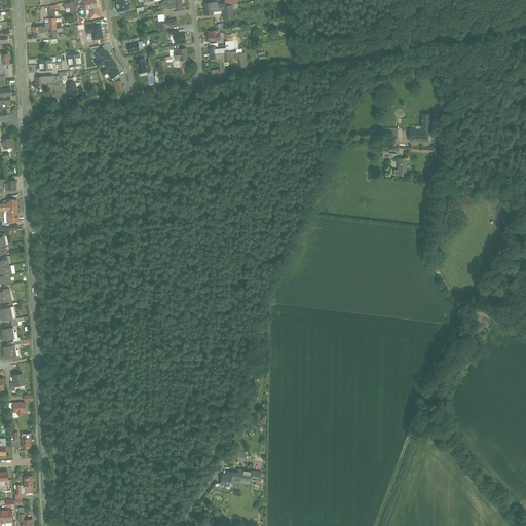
[(97,0),(85,0),(84,0),(86,9),(90,8),(91,13),(99,12),(98,7),(99,7),(97,0)]
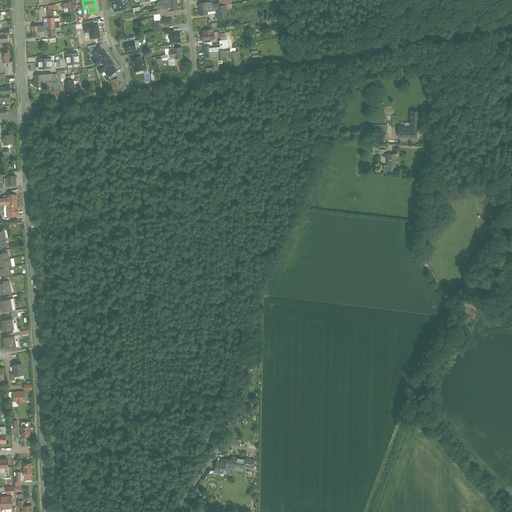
[(127,8),(126,0),(112,3),(114,11),(127,8)]
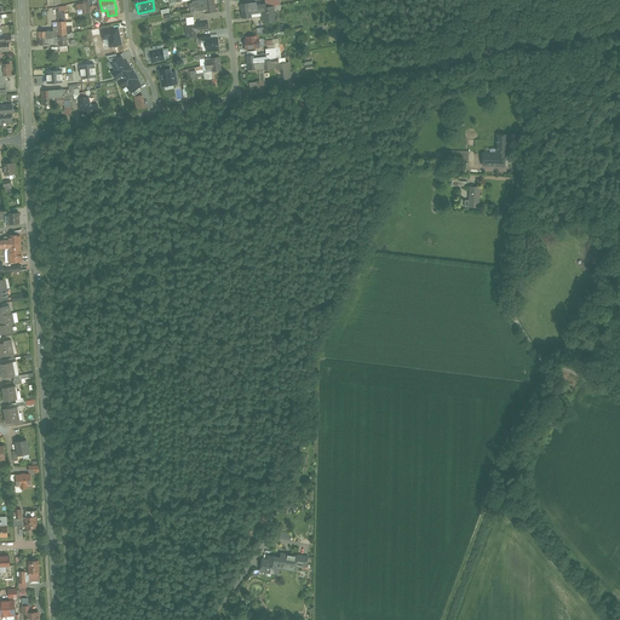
[(274,6),(267,6),(267,9),(257,10),(258,13),(262,13),(263,22),(277,19),(276,13),(275,13),(274,6)]
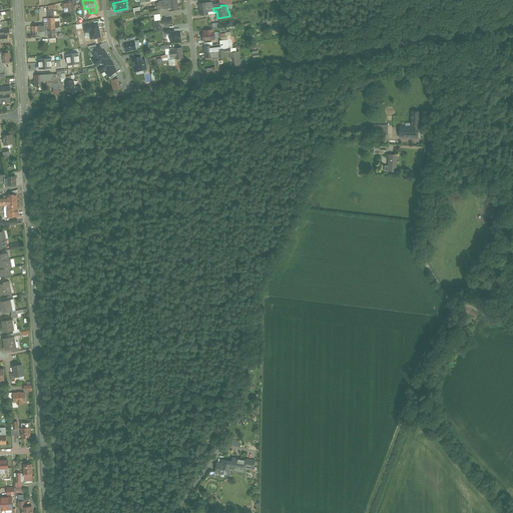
[(45,25),(32,26),(33,31),(45,30),(55,28),(60,27),(60,22),(57,22),(57,23),(55,23),(55,22),(55,18),(55,17),(48,18),(48,22),(45,23),(45,25)]
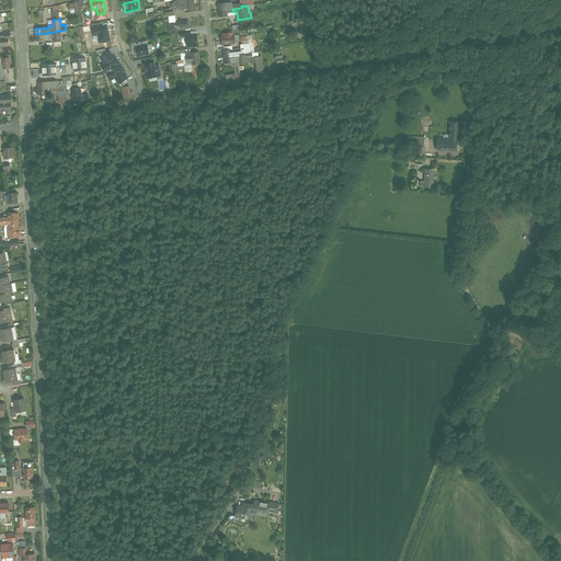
[(189,20),(171,22),(171,27),(170,27),(170,34),(178,33),(178,29),(180,26),(189,25),(189,20)]
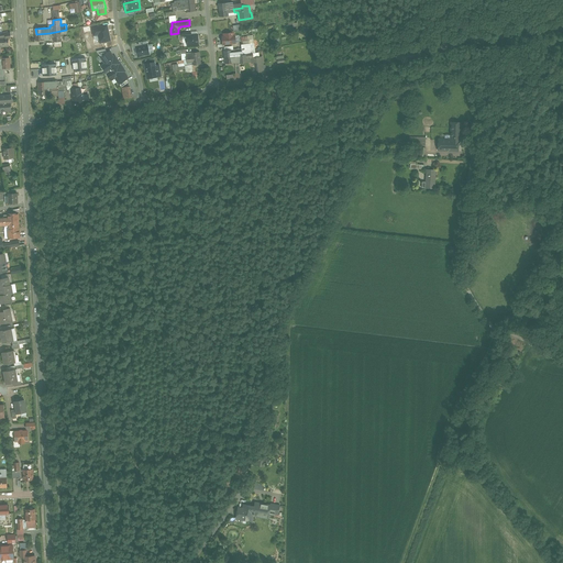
[(100,44),(111,42),(108,26),(92,30),(94,36),(99,35),(100,44)]
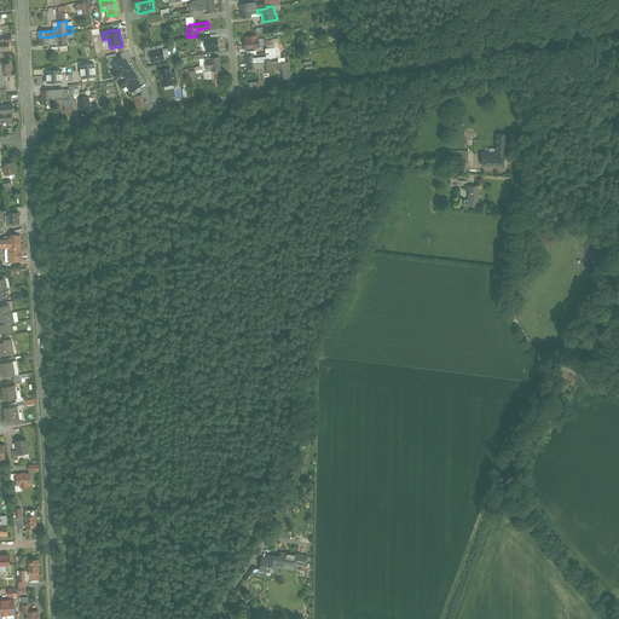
[(55,36),(40,38),(40,45),(55,44),(55,42),(56,42),(56,41),(59,41),(61,46),(68,45),(68,38),(67,34),(55,36)]
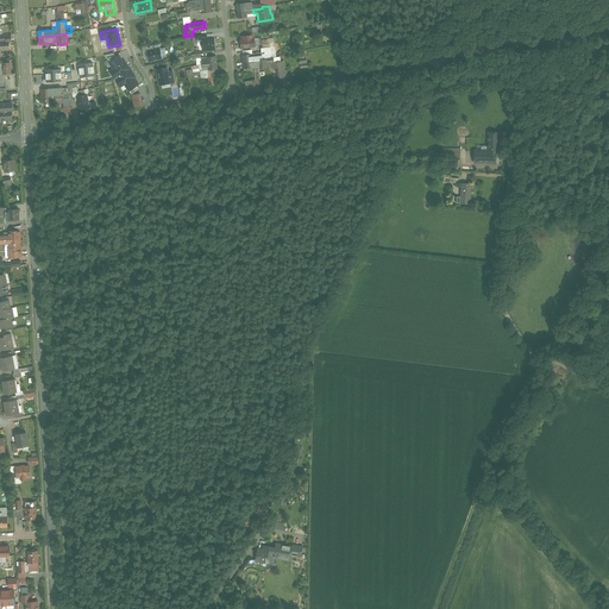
[(207,38),(202,38),(202,41),(201,42),(201,45),(203,46),(203,50),(215,49),(214,37),(207,38)]
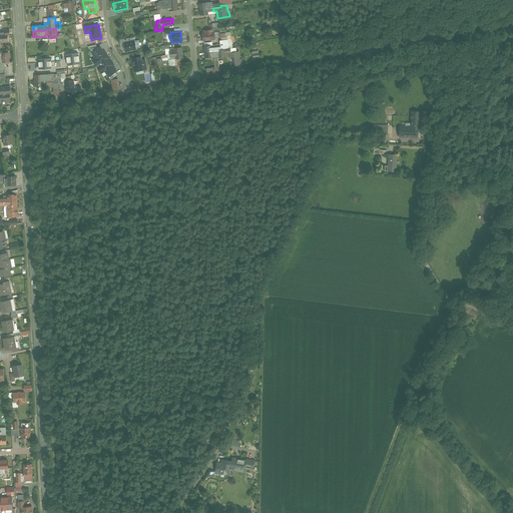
[(128,37),(119,39),(121,46),(123,46),(123,42),(129,41),(128,37)]
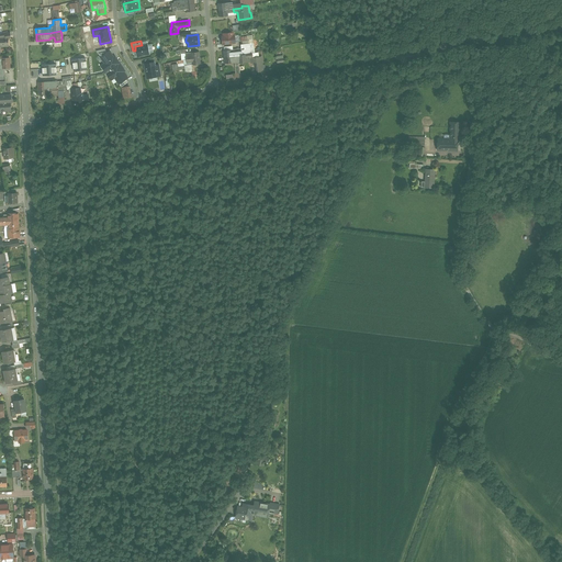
[(142,45),(135,46),(135,51),(137,57),(137,56),(150,54),(148,43),(142,45)]
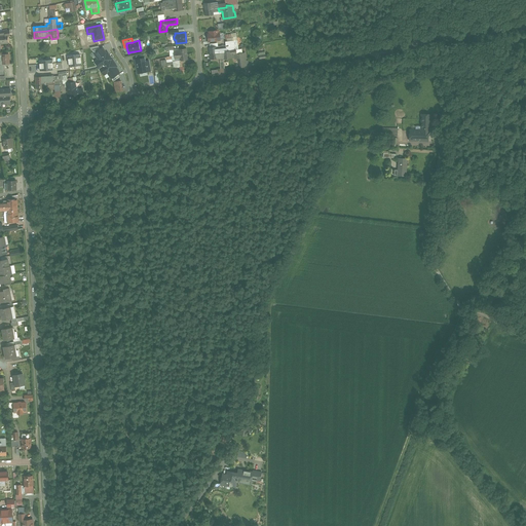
[(100,68),(112,60),(110,55),(109,57),(103,47),(101,48),(95,53),(99,59),(100,61),(96,63),(100,68)]
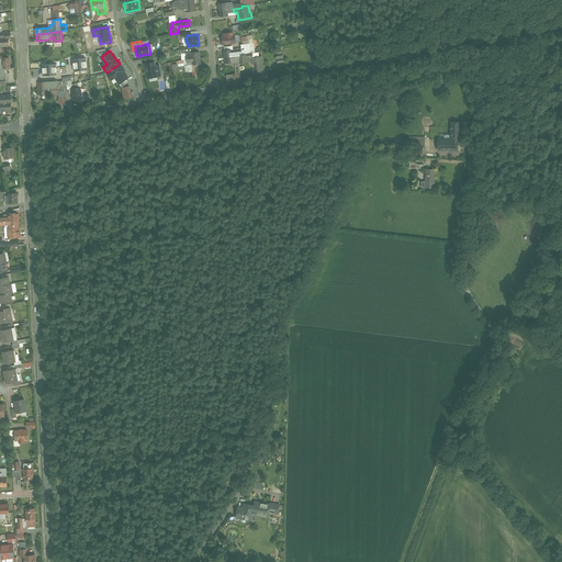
[(238,55),(224,56),(225,63),(235,62),(236,66),(239,65),(239,62),(238,55)]
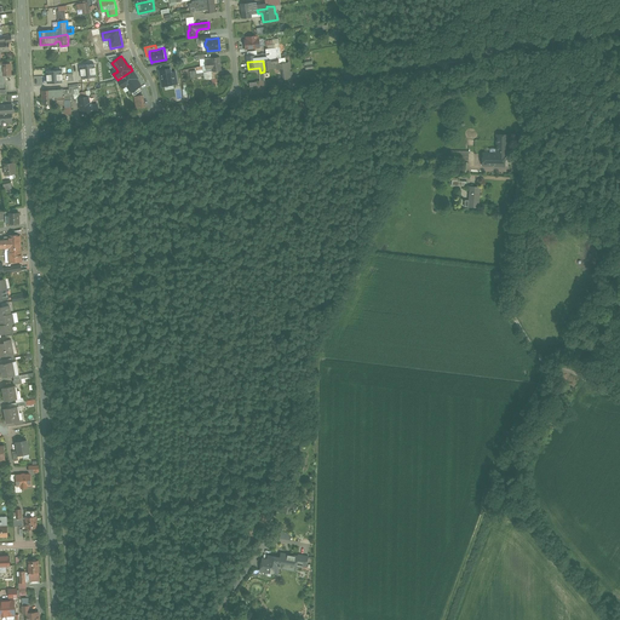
[(4,64),(0,64),(0,75),(4,75),(5,75),(5,74),(11,74),(11,64),(4,64)]
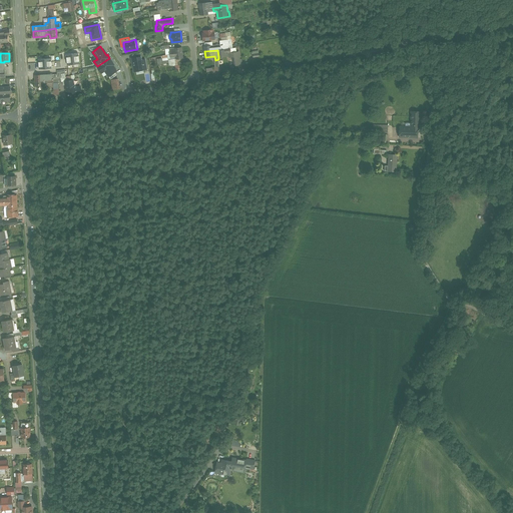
[(78,53),(66,54),(67,64),(79,63),(78,53)]
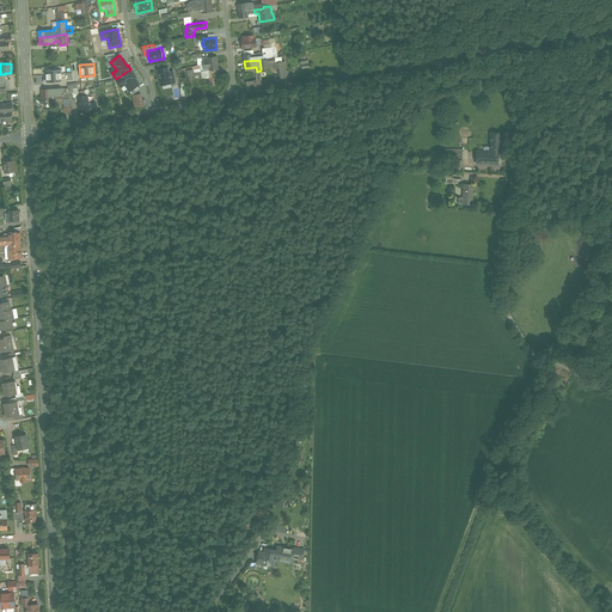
[(159,69),(161,83),(171,81),(171,80),(170,77),(175,77),(173,71),(170,72),(169,67),(159,69)]
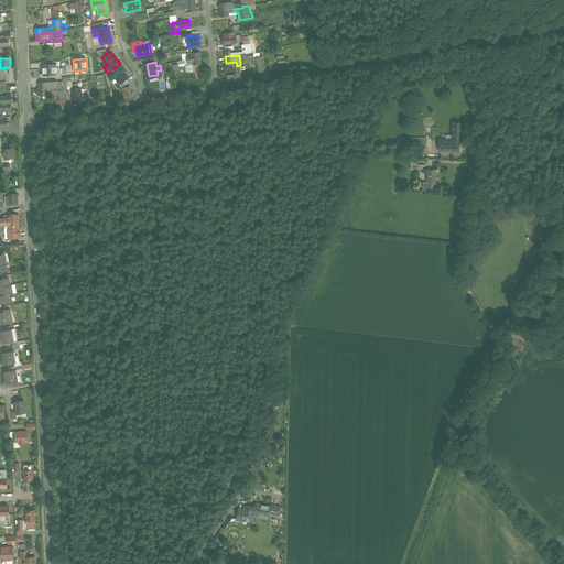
[(122,67),(120,64),(107,73),(110,78),(114,76),(116,77),(119,84),(127,79),(128,77),(121,67),(122,67)]
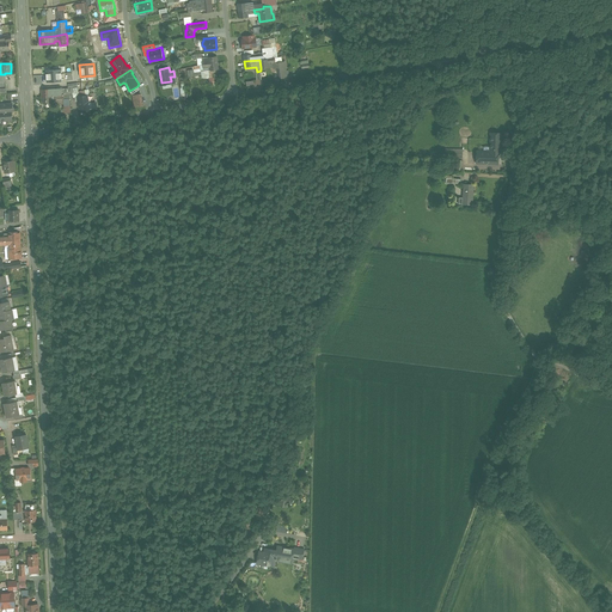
[(140,95),(133,95),(135,106),(144,105),(141,93),(140,95)]
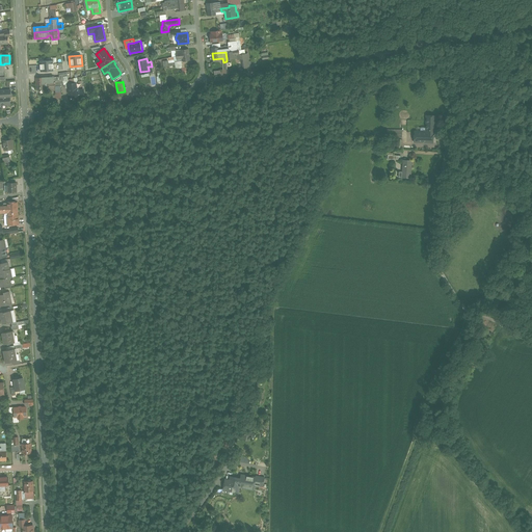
[(80,90),(77,88),(76,82),(68,84),(70,95),(71,94),(75,98),(76,99),(81,98),(81,96),(84,96),(83,89),(80,90)]
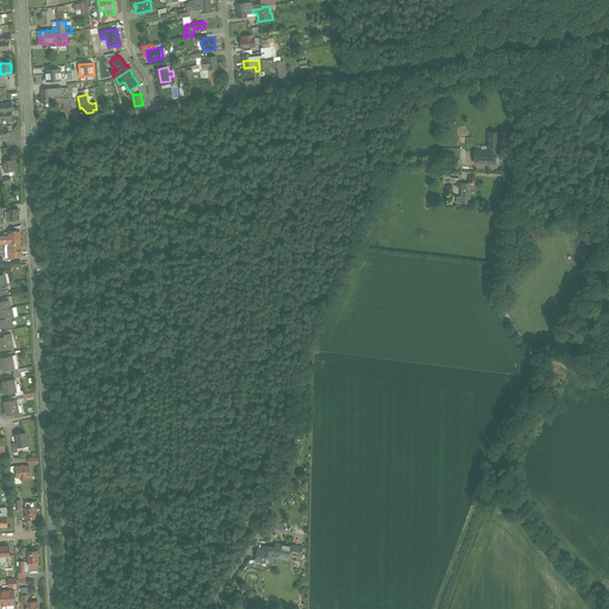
[(498,132),(489,132),(489,151),(496,151),(498,151),(498,132)]
